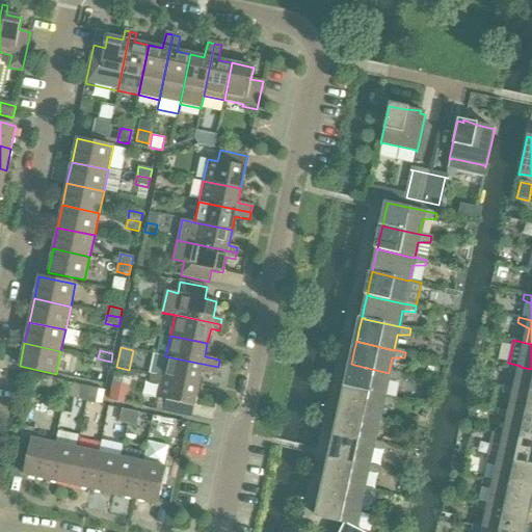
[(165,356),(161,376),(198,384),(202,371),(216,374),(218,367),(165,356)]
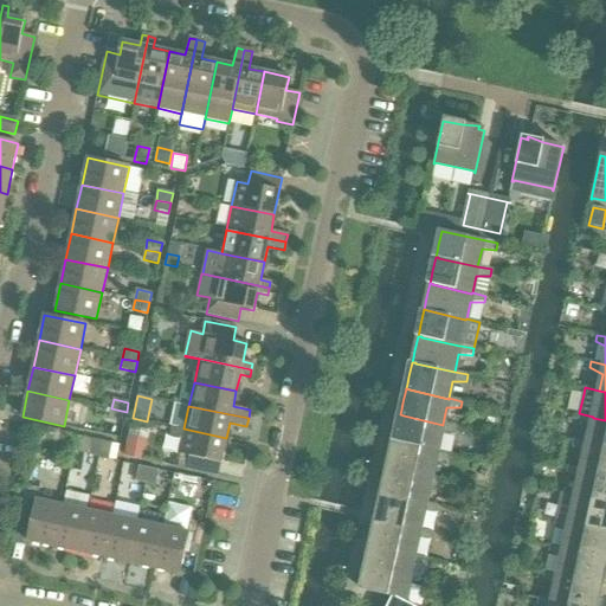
[(127,412),(111,408),(109,419),(124,421),(127,412)]
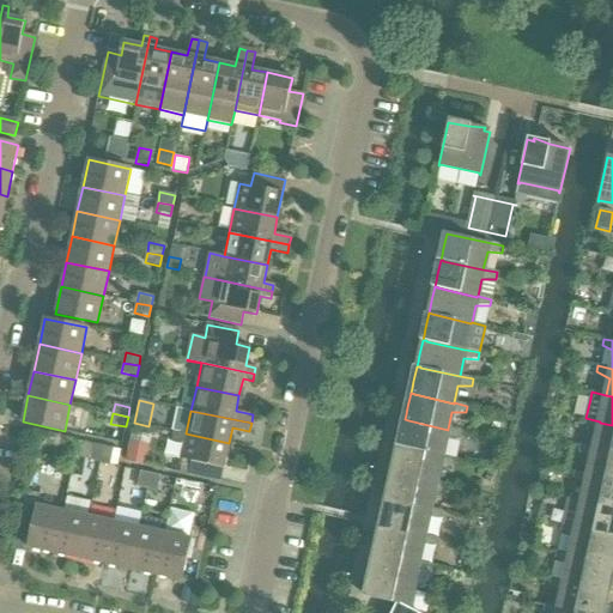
[(598,431),(594,448),(594,449),(612,453),(612,425),(600,423),(600,422),(586,418),(584,425),(598,431)]
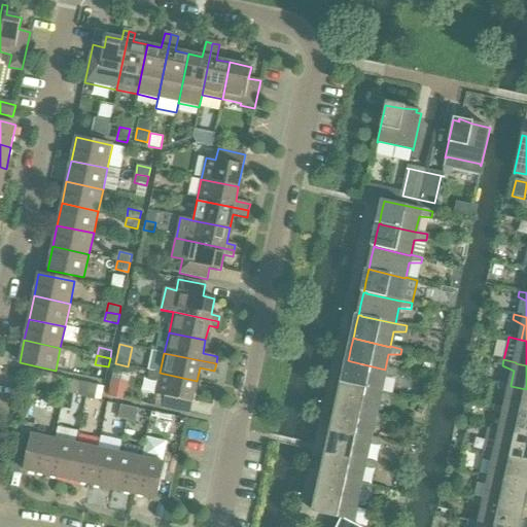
[(344,380),(343,384),(346,384),(346,385),(380,392),(383,377),(395,377),(396,372),(385,369),(385,370),(351,361),(348,360),(345,374),(344,380)]
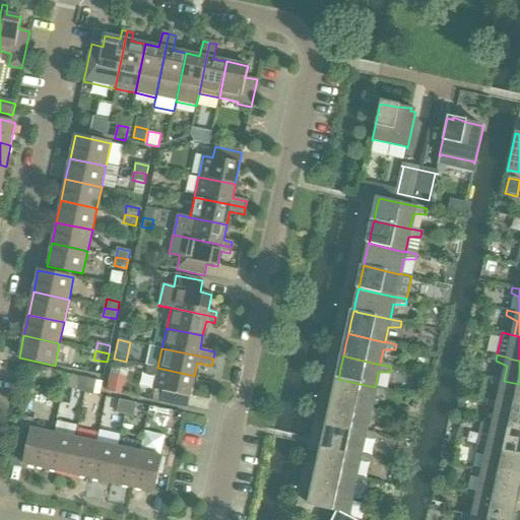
[(194,376),(157,368),(147,366),(146,374),(155,376),(153,389),(163,391),(160,402),(187,408),(194,376)]
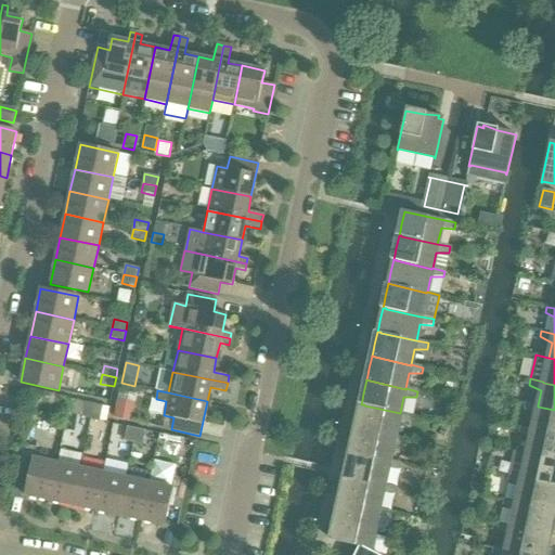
[(67,413),(90,417),(93,404),(71,399),(67,413)]
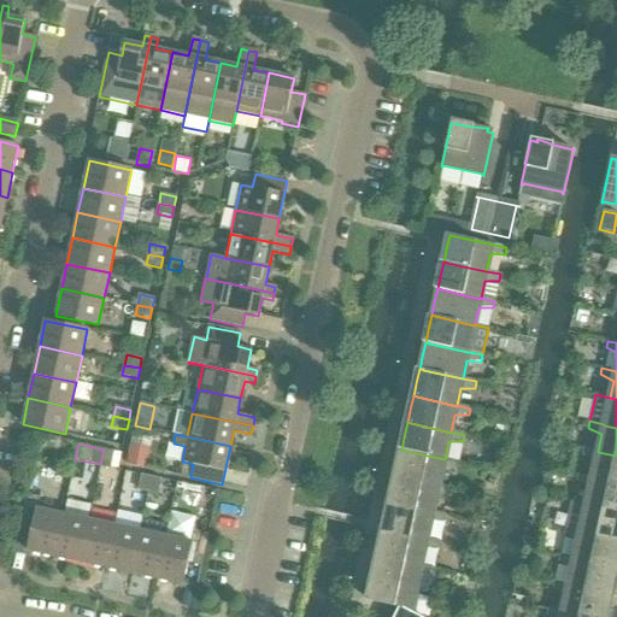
[(150,448),(130,444),(127,464),(145,468),(150,448)]
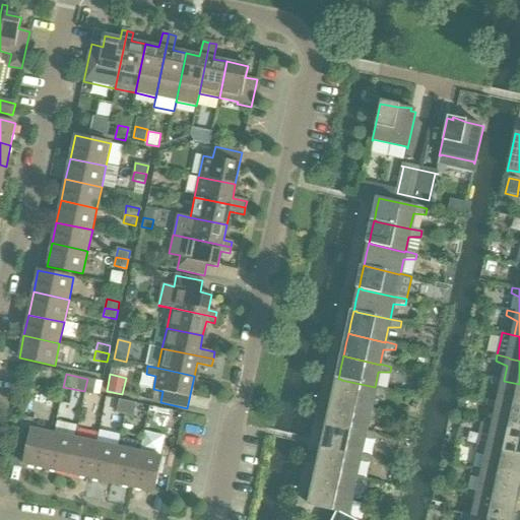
[(502,388),(499,403),(519,407),(519,384),(504,381),(504,380),(492,378),(491,383),(502,388)]
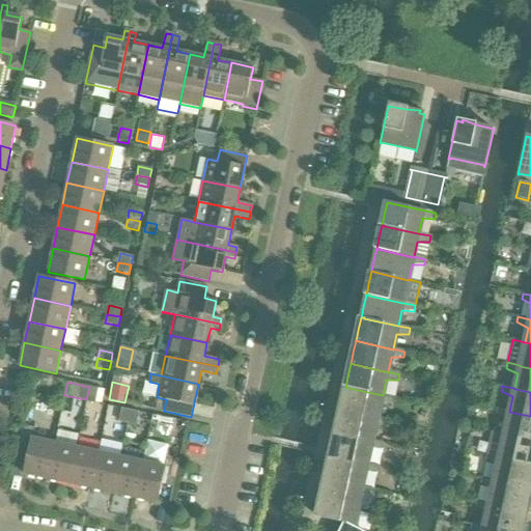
[(89,387),(86,399),(95,401),(98,389),(89,387)]
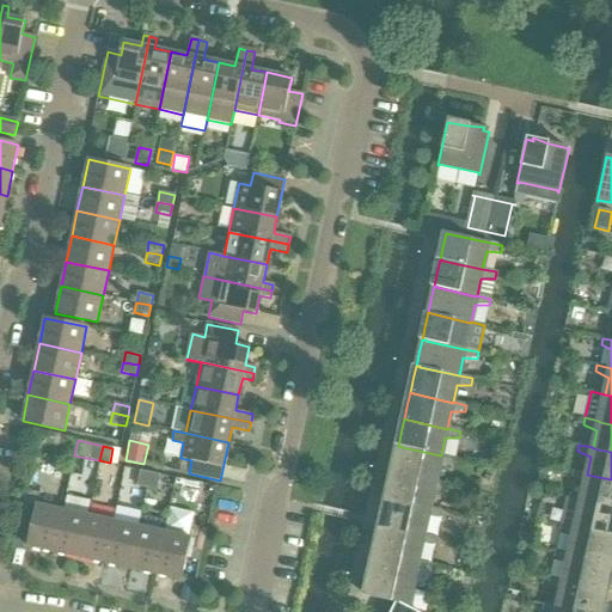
[(393,467),(392,472),(396,472),(396,473),(435,482),(439,464),(453,465),(456,458),(441,456),(402,447),(402,446),(398,446),(395,460),(393,467)]
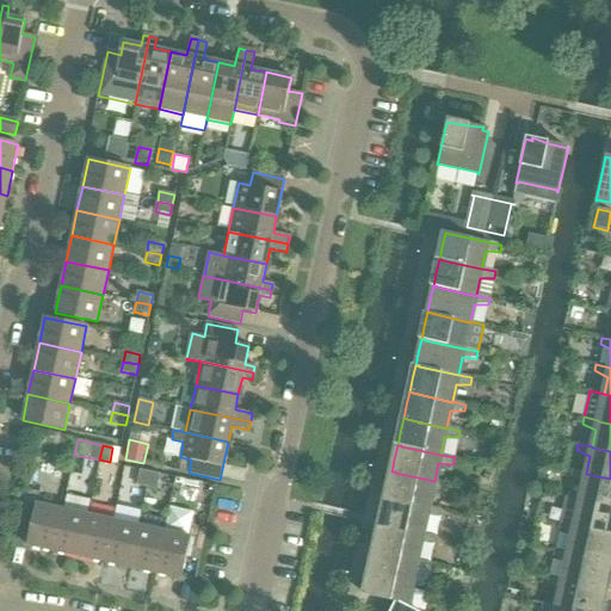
[(136,485),(147,487),(149,471),(140,470),(136,485)]
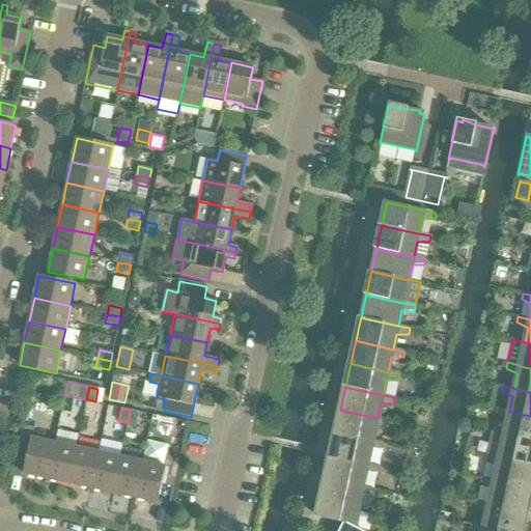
[(507,419),(504,435),(530,441),(530,416),(509,412),(497,409),(496,414),(507,419)]
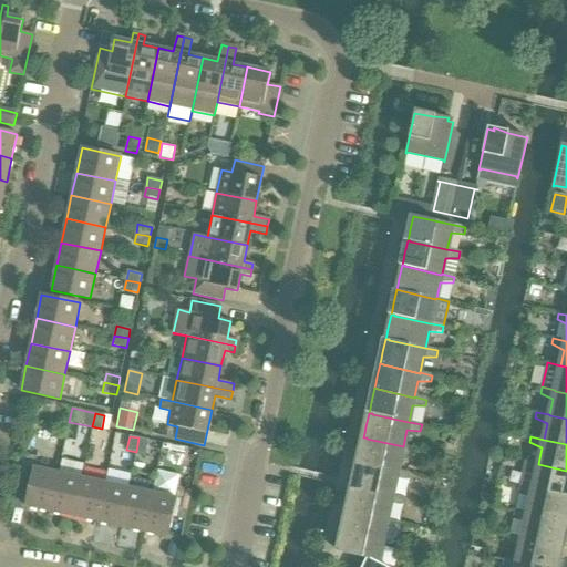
[(138,437),(136,452),(145,454),(148,440),(138,437)]
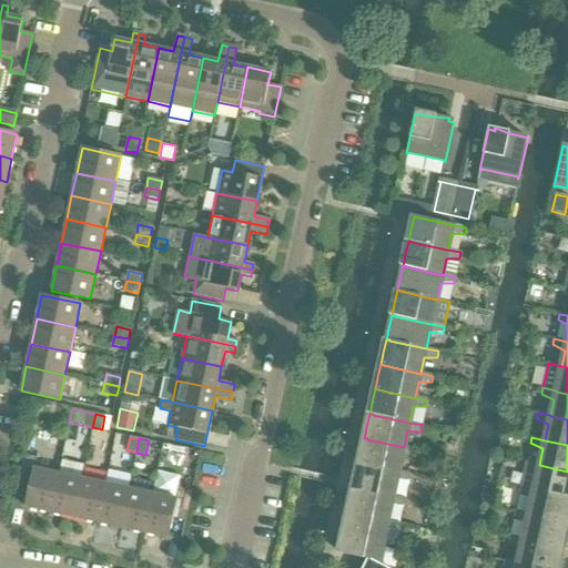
[(359,458),(358,463),(362,464),(398,473),(398,472),(402,456),(415,456),(417,449),(404,447),(367,439),(367,438),(364,438),(361,452),(359,458)]
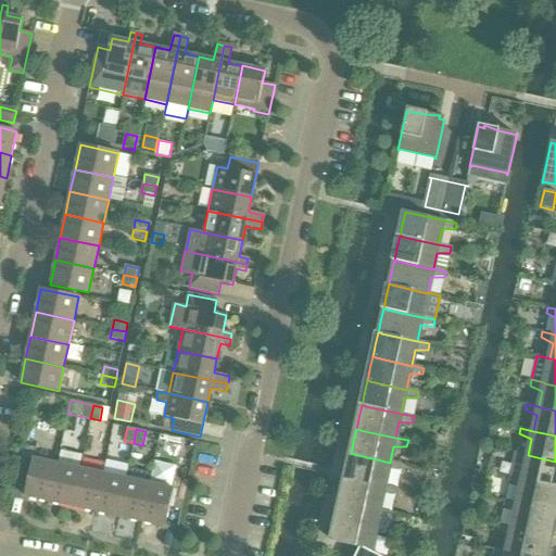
[(25,496),(48,502),(57,463),(34,458),(36,449),(23,445),(16,475),(29,478),(25,496)]
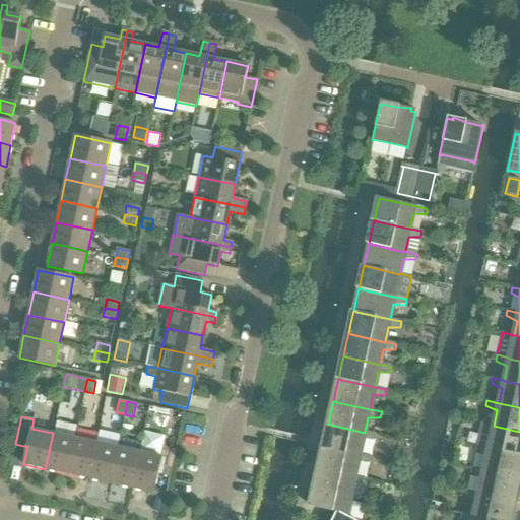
[(480,429),(476,445),(489,448),(489,449),(519,455),(519,432),(494,426),(481,423),(480,429)]
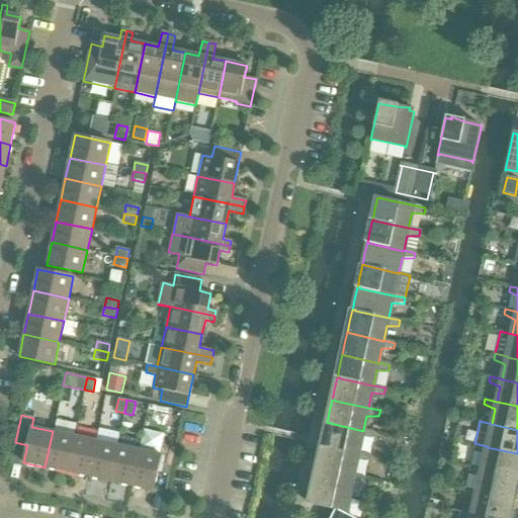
[(323,440),(322,444),(325,445),(358,453),(358,452),(361,438),(373,438),(375,433),(363,430),(363,431),(330,423),(327,422),(324,434),(323,440)]
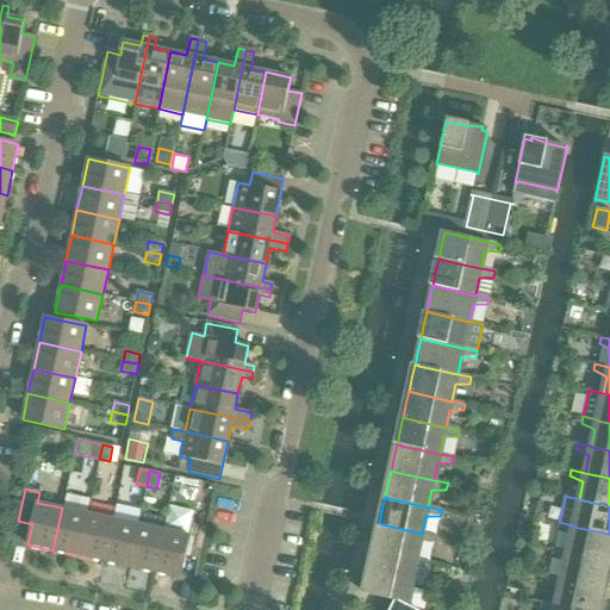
[(53,551),(79,556),(88,514),(62,508),(53,551)]
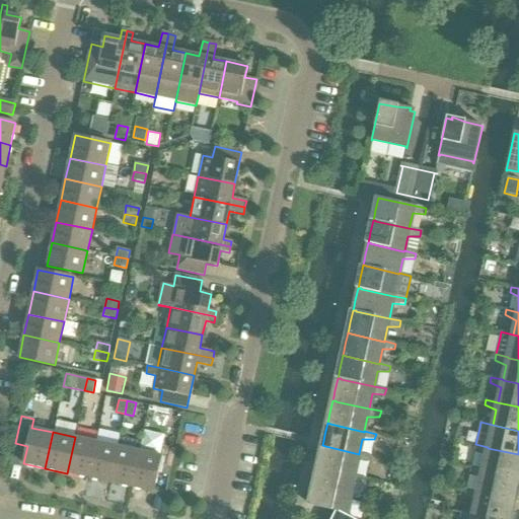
[(67,473),(88,477),(96,442),(75,437),(67,473)]
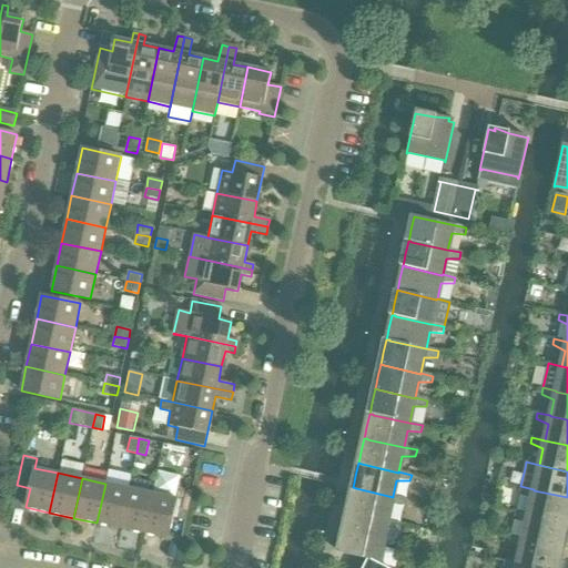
[(97,523),(120,528),(129,488),(105,484),(97,523)]
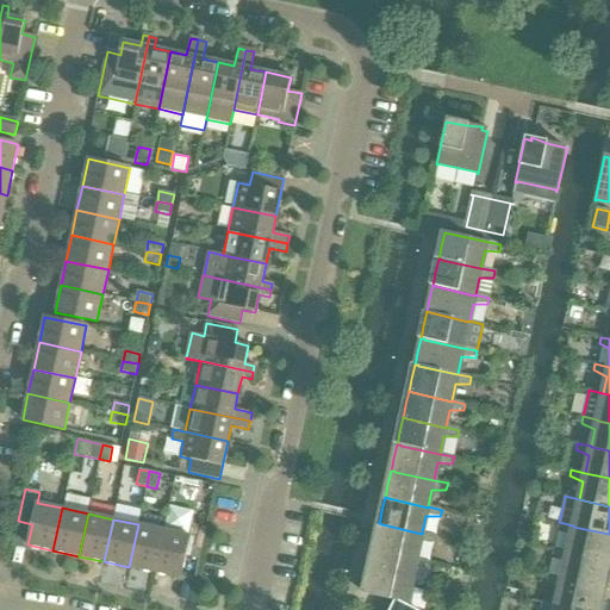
[(571,535),(567,552),(567,553),(607,561),(609,561),(609,559),(609,534),(573,527),(573,526),(559,522),(558,529),(571,535)]
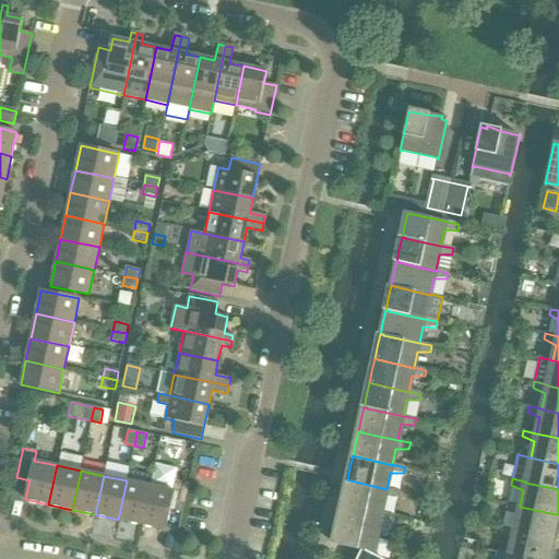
[(343,500),(342,504),(345,504),(345,506),(381,513),(384,497),(397,497),(400,491),(387,488),(387,489),(351,480),(347,479),(344,494),(343,500)]
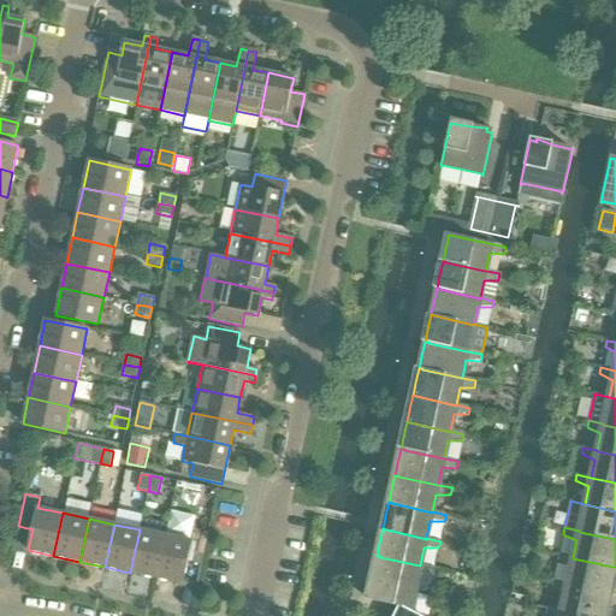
[(130,573),(157,578),(166,535),(140,529),(130,573)]
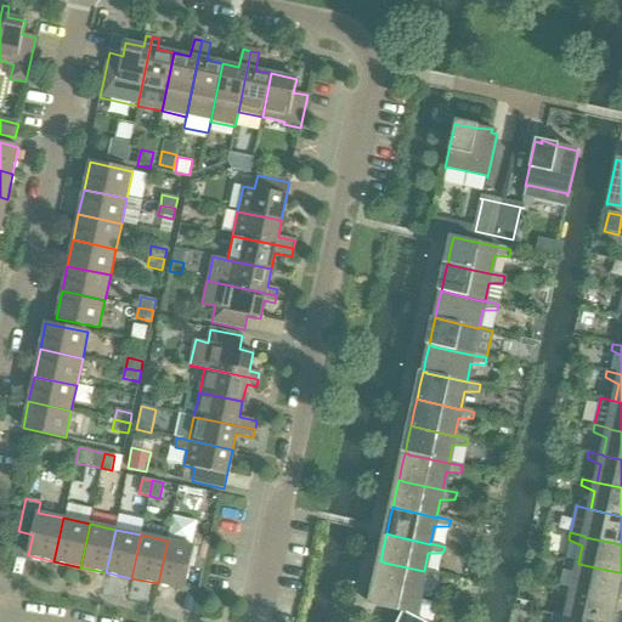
[(168,541),(158,583),(184,589),(188,567),(203,571),(210,538),(194,535),(192,547),(168,541)]
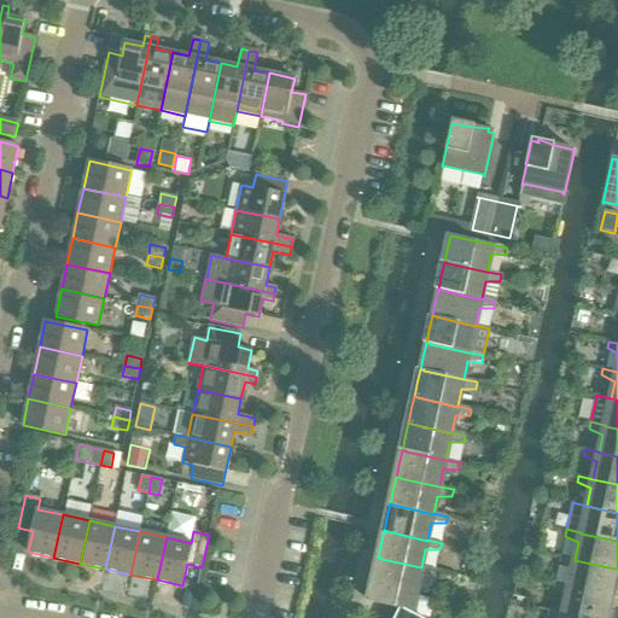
[(572,569),(569,587),(608,595),(612,595),(613,590),(614,584),(617,569),(614,569),(575,560),(575,559),(560,557),(559,563),(572,569)]
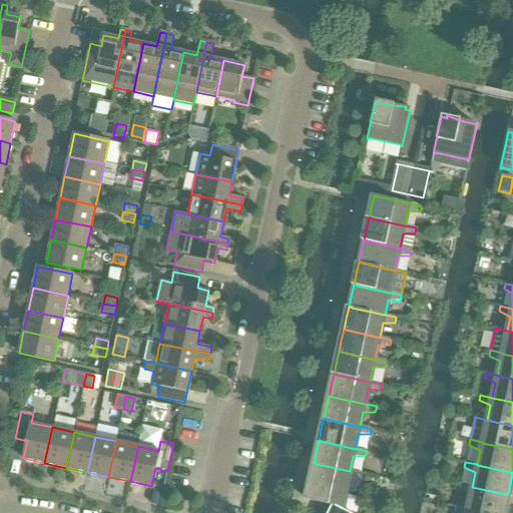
[(310,481),(309,485),(312,485),(345,493),(348,478),(361,479),(362,473),(350,471),(317,464),(317,463),(314,463),(312,475),(310,481)]
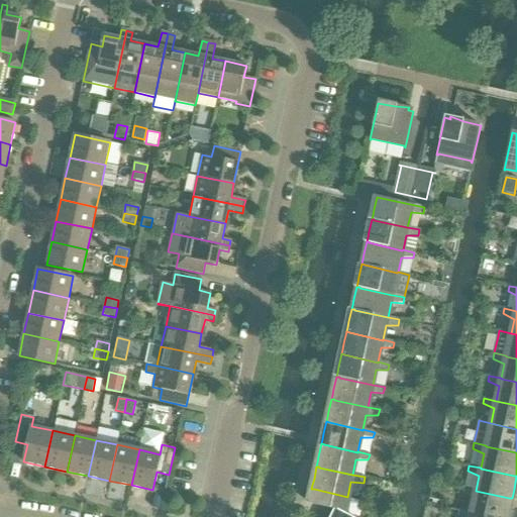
[(474,498),(471,513),(487,516),(507,516),(508,516),(509,511),(512,498),(509,498),(476,491),(463,488),(462,493),(474,498)]
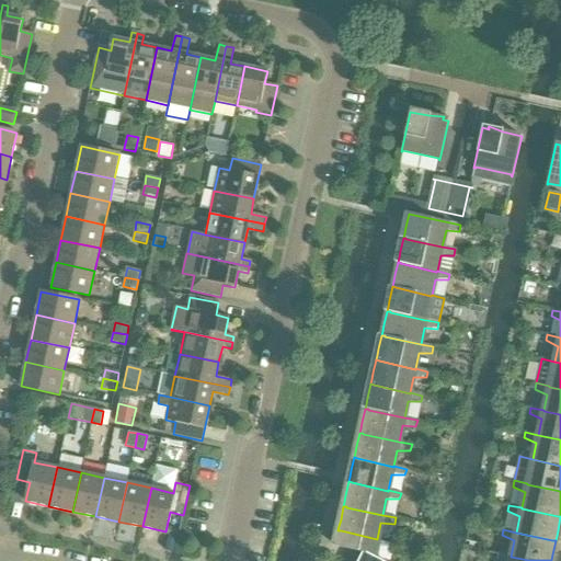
[(381,540),(377,539),(341,530),(338,530),(334,546),(358,551),(363,552),(357,560),(382,560),(377,558),(381,540)]
